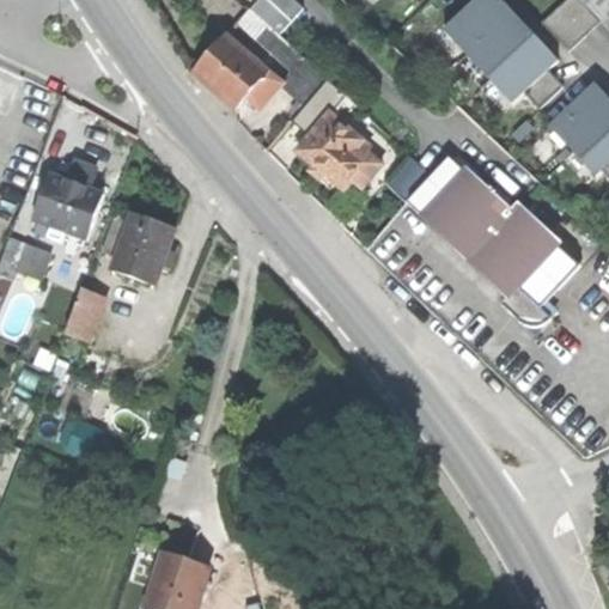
[(556,59),(500,0),(472,0),(442,29),(510,102),(522,90),(537,107),(560,84),(546,68),(556,59)]
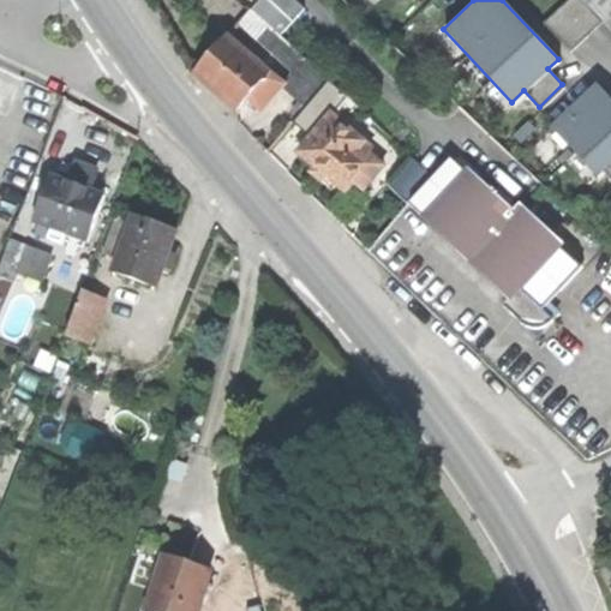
[(585,0),(610,28),(610,0),(585,0)]
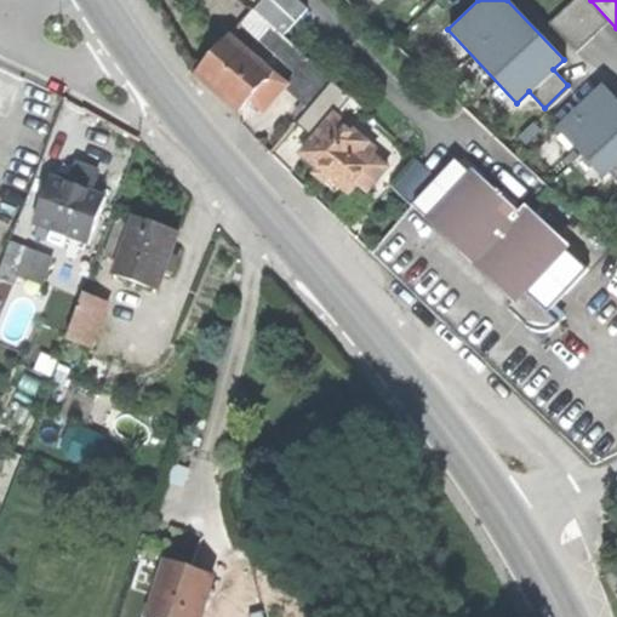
[(255,21),(262,13),(251,4),(244,11),(255,21)]
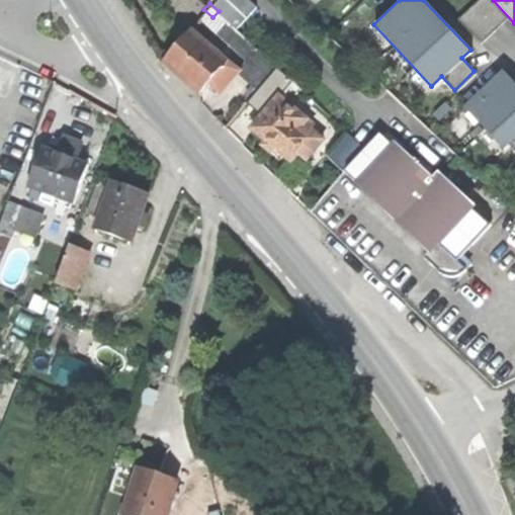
[(248,57),(266,75),(274,65),(230,21),(221,31),(248,57)]
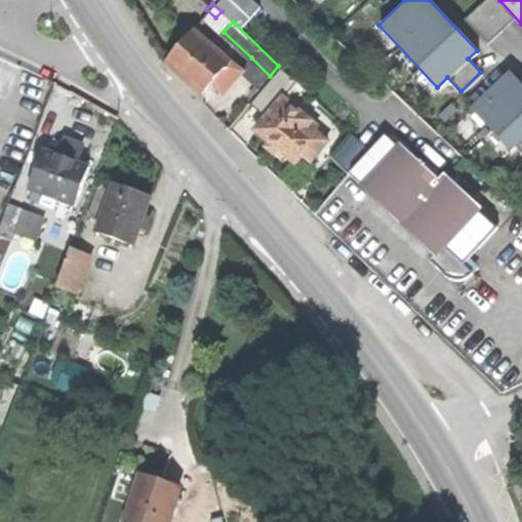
[(164,58),(200,91),(213,77),(230,61),(193,27),(164,58)]
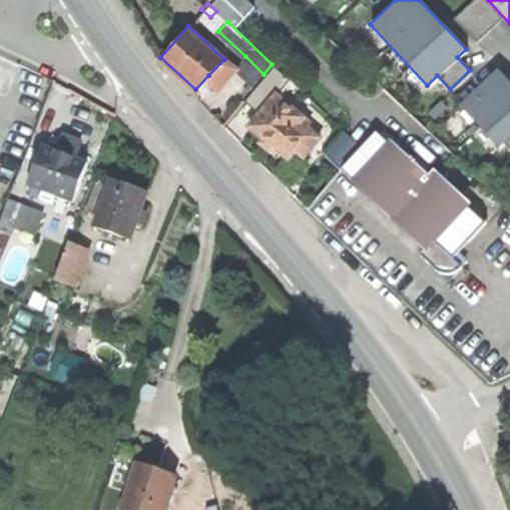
[(233,69),(253,87),(264,74),(245,56),(234,68),(233,69)]
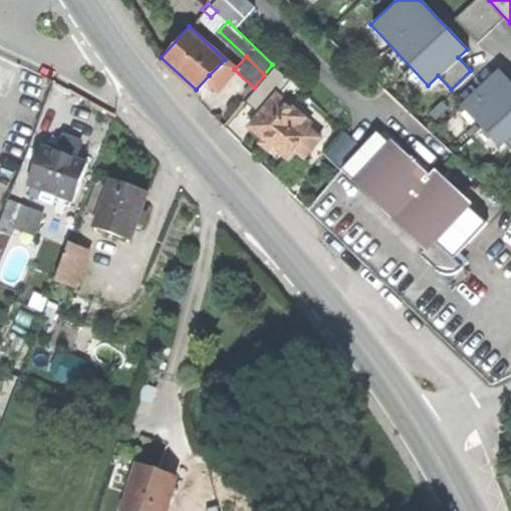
[(235,68),(225,59),(209,75),(220,84),(234,69),(235,68)]
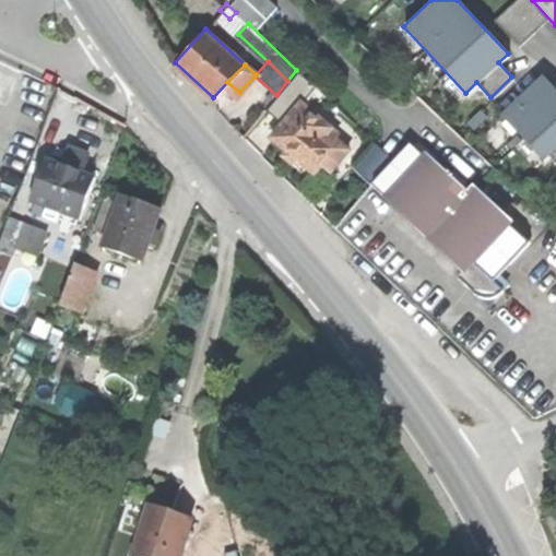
[(265,107),(282,121),(300,101),(315,85),(296,70),(287,81),(276,95),(265,107)]
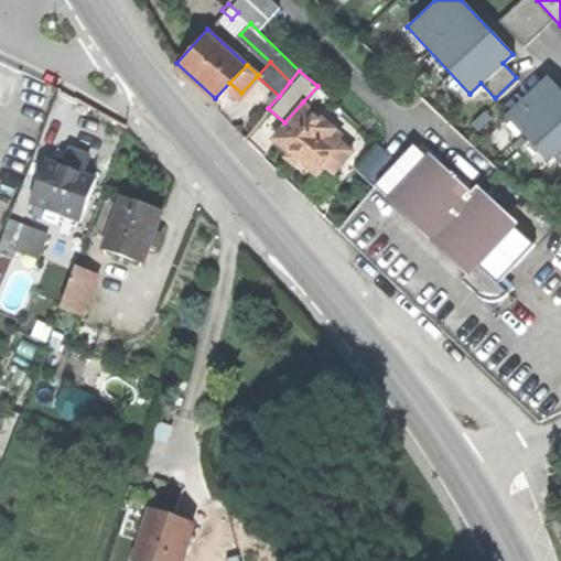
[(560,87),(559,89),(547,75),(504,115),(546,161),(552,154),(560,163),(560,87)]
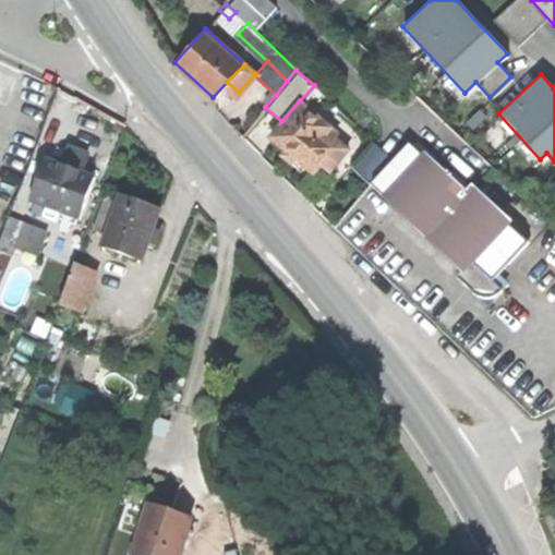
[(281,121),(269,135),(289,154),(312,173),(320,165),(335,148),(320,136),(327,130),(329,127),(300,100),(281,121)]
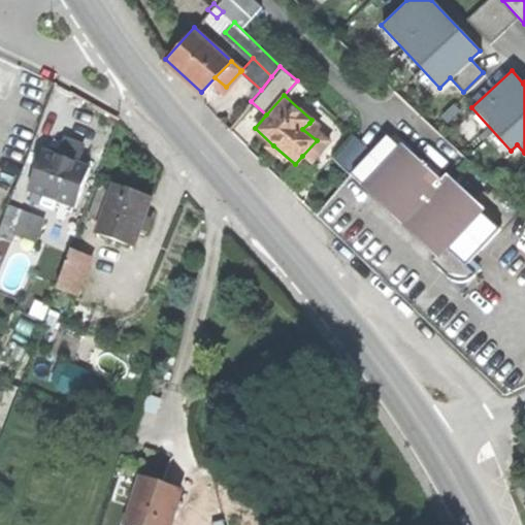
[(327,138),(309,123),(302,129),(317,140),(302,156),(308,161),(327,138)]
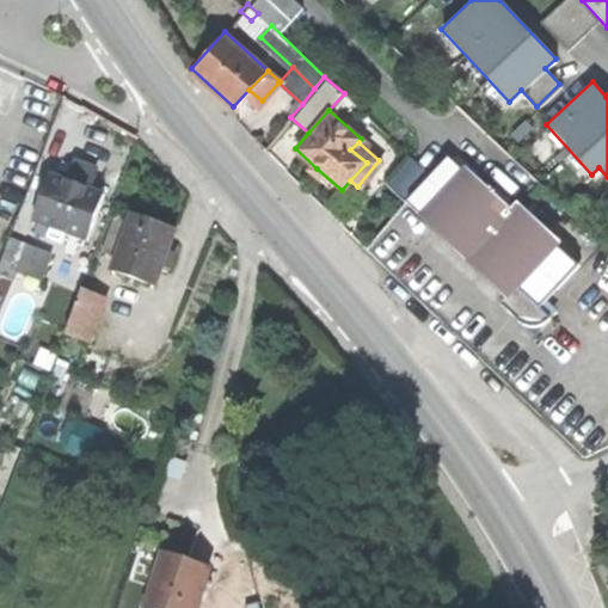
[(448,153),(404,200),(459,251),(505,295),(497,304),(530,336),(548,317),(539,307),(578,264),(516,207),(510,213),(448,153)]
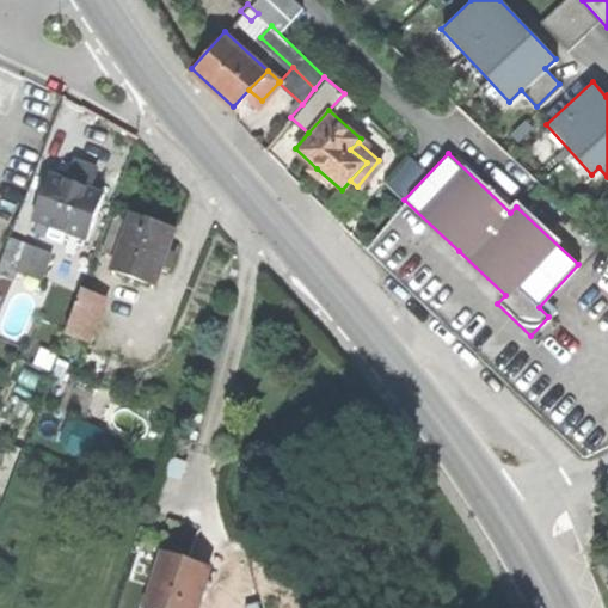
[(74,169),(69,180),(87,188),(91,174),(83,172),(74,169)]
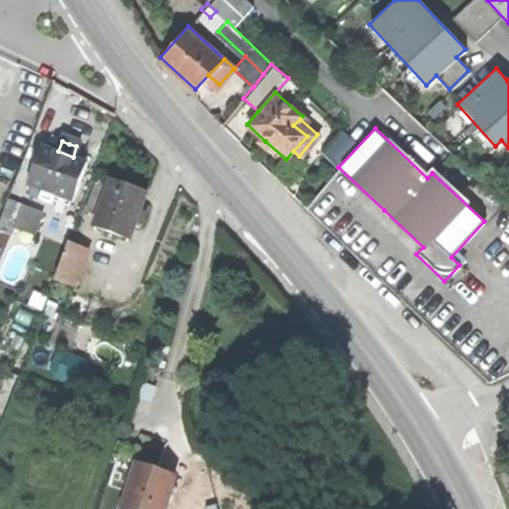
[(58,151),(39,145),(26,182),(30,184),(53,192),(71,198),(85,161),(73,157),(58,151)]
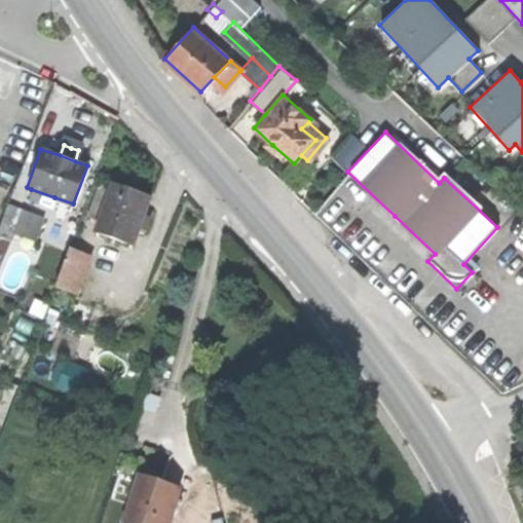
[(95,229),(132,243),(141,218),(149,195),(112,182),(95,229)]
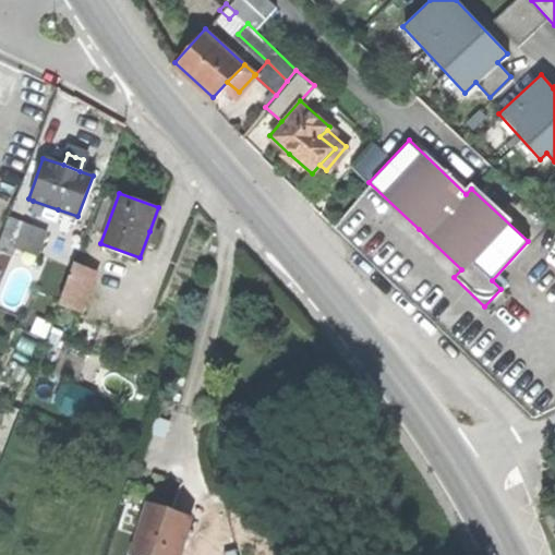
[(55,218),(58,209),(33,201),(29,209),(55,218)]
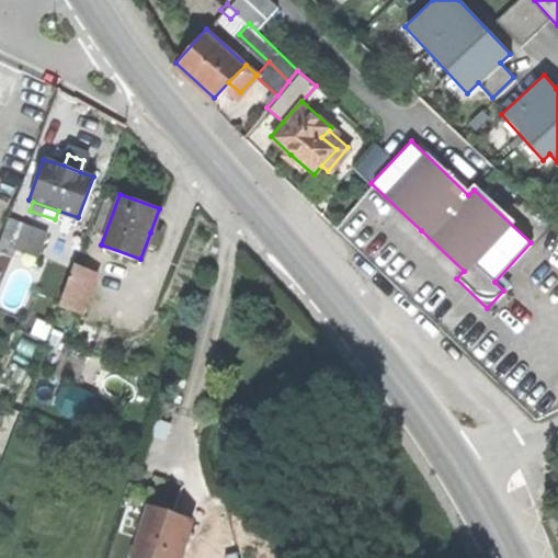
[(0,249),(11,253),(16,242),(24,221),(8,216),(0,235),(0,249)]
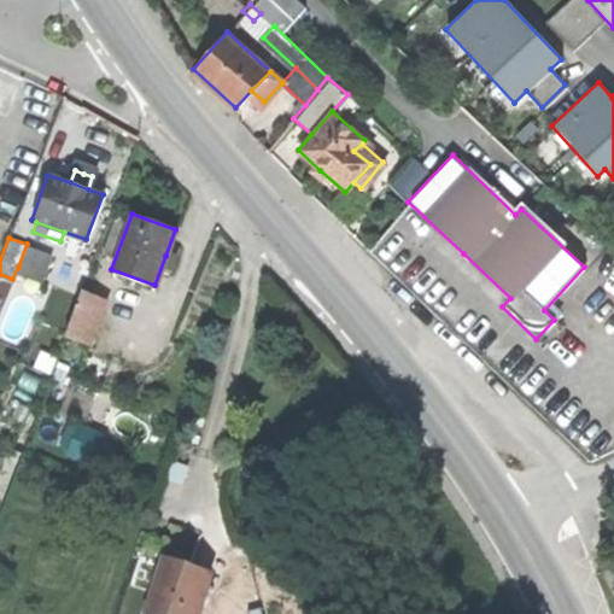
[(51,253),(27,244),(18,267),(42,276),(51,253)]
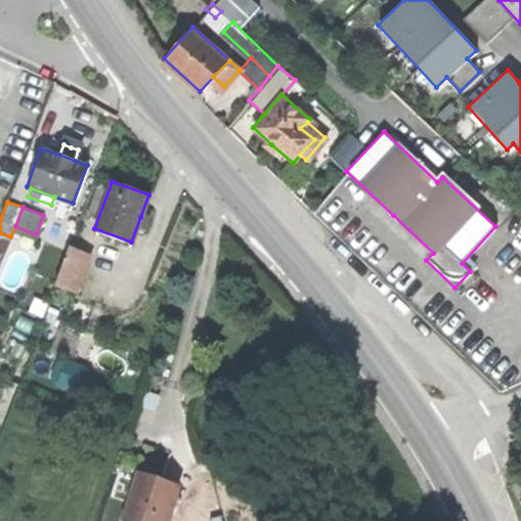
[(69,243),(54,284),(72,290),(86,249),(69,243)]
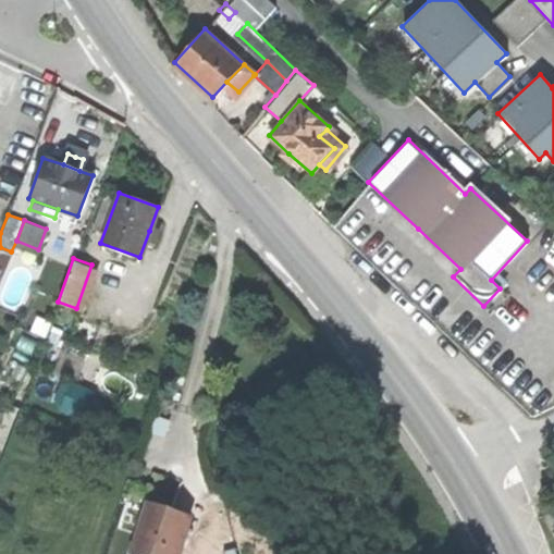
[(53,399),(94,416),(101,394),(62,379),(53,399)]
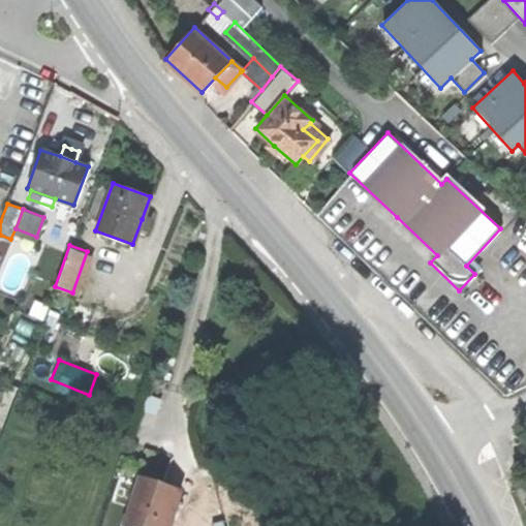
[(154,380),(164,382),(167,371),(157,368),(154,380)]
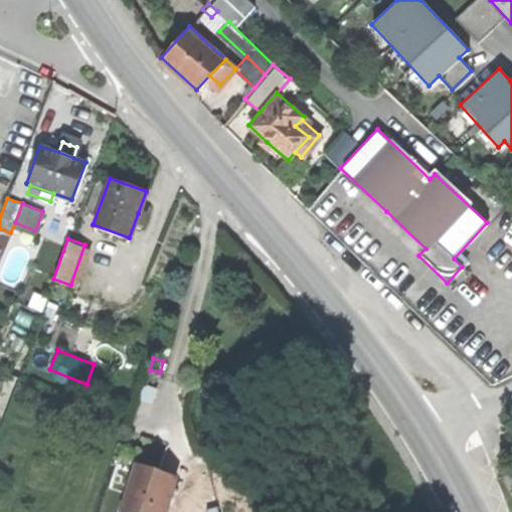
[(135,464),(134,467),(154,474),(155,471),(152,470),(135,464)]
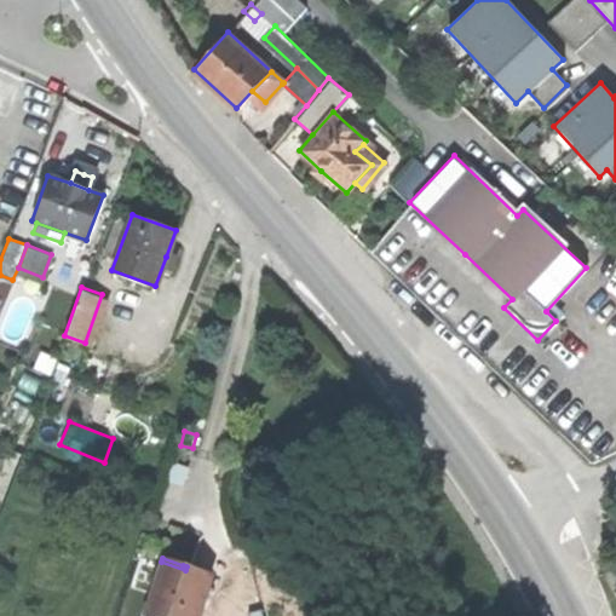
[(144,612),(153,615),(195,615),(209,574),(186,566),(185,570),(161,562),(144,612)]
